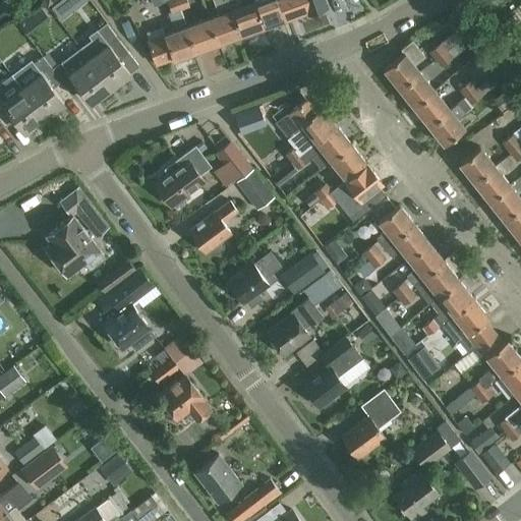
[(59,20),(87,0),(60,0),(50,8),(59,20)]
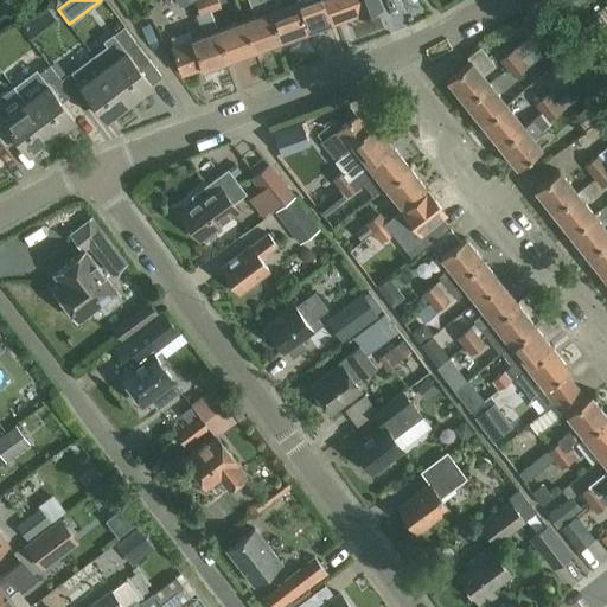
[(176,0),(179,7),(196,1),(199,12),(196,14),(203,36),(191,40),(191,39),(171,46),(181,76),(202,69),(228,59),(217,31),(210,10),(205,0),(176,0)]
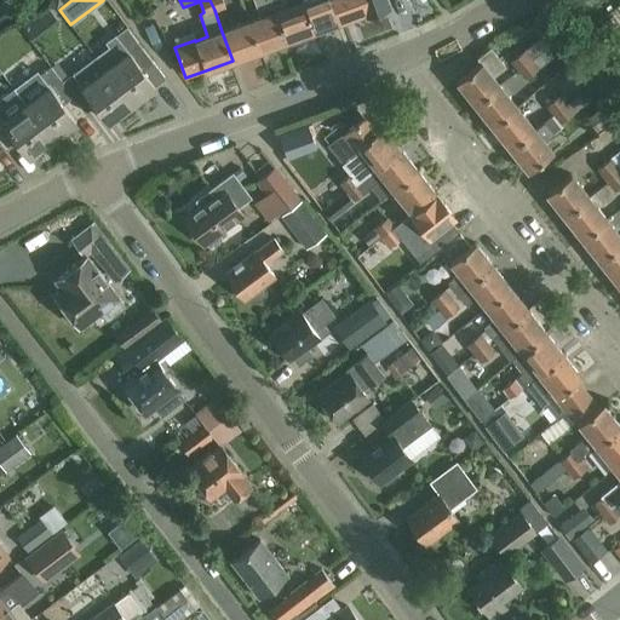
[(210,0),(214,10),(225,6),(222,0),(210,0)]
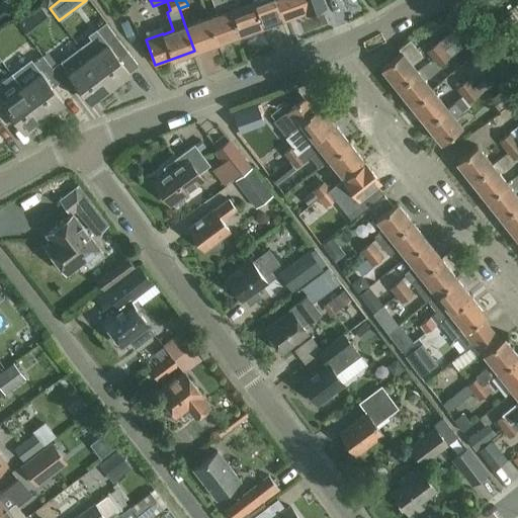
[(217,42),(240,33),(227,0),(212,0),(219,14),(207,18),(217,42)]
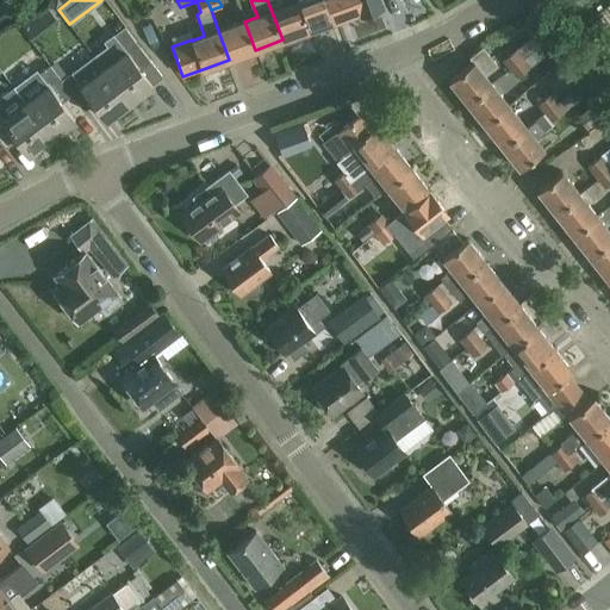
[(267,0),(282,39),(309,30),(299,1),(298,0),(267,0)]
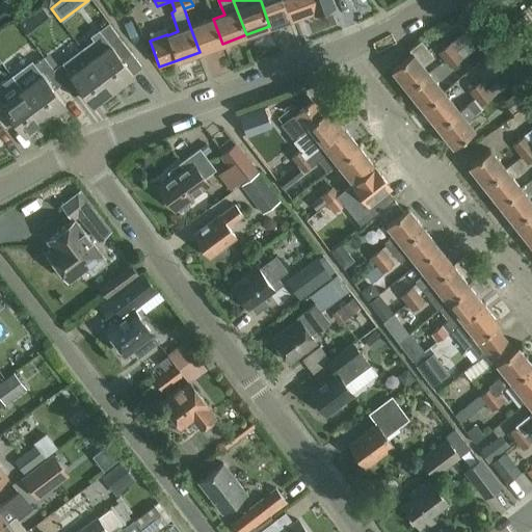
[(260,0),(261,1),(269,26),(292,18),(285,0),(260,0)]
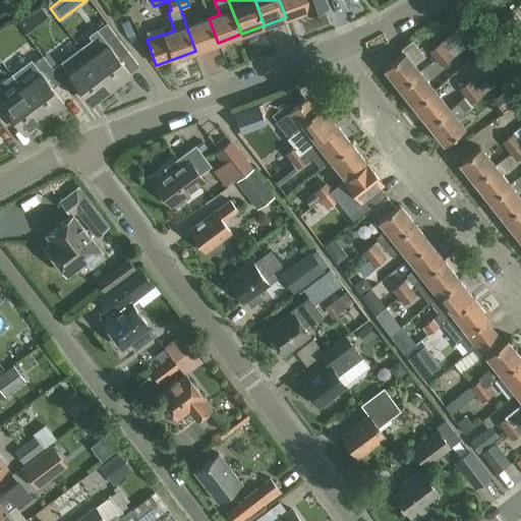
[(279,0),(286,17),(308,9),(317,5),(319,8),(328,4),(326,0),(279,0)]
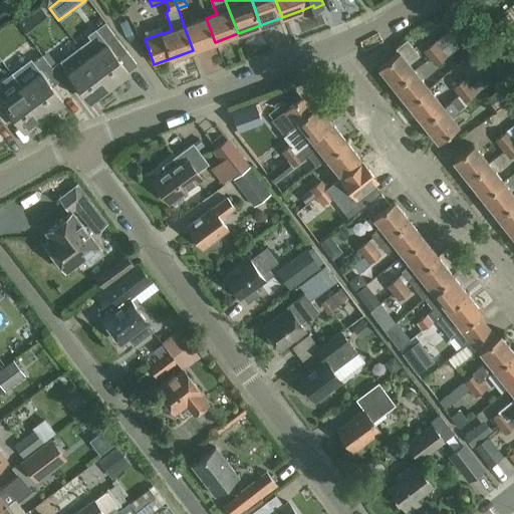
[(457,16),(440,29),(463,60),(480,47),(457,16)]
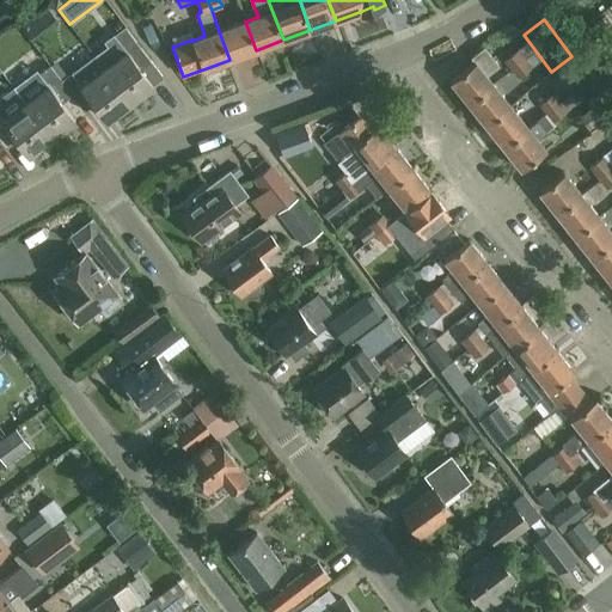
[(34,20),(24,29),(34,41),(43,34),(34,20)]
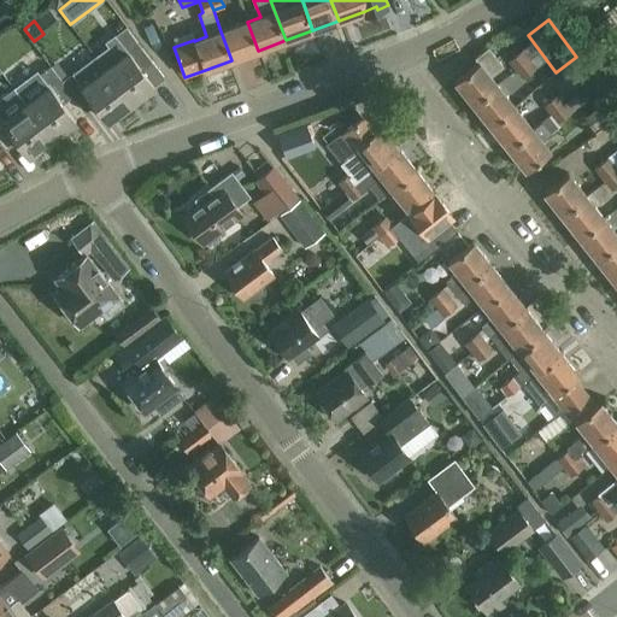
[(247,22),(221,31),(231,60),(258,51),(247,22)]
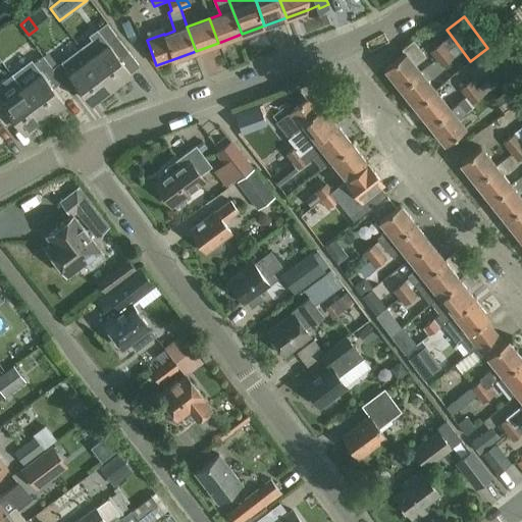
[(101,50),(89,58),(111,87),(129,72),(119,58),(128,51),(107,22),(90,36),(101,50)]
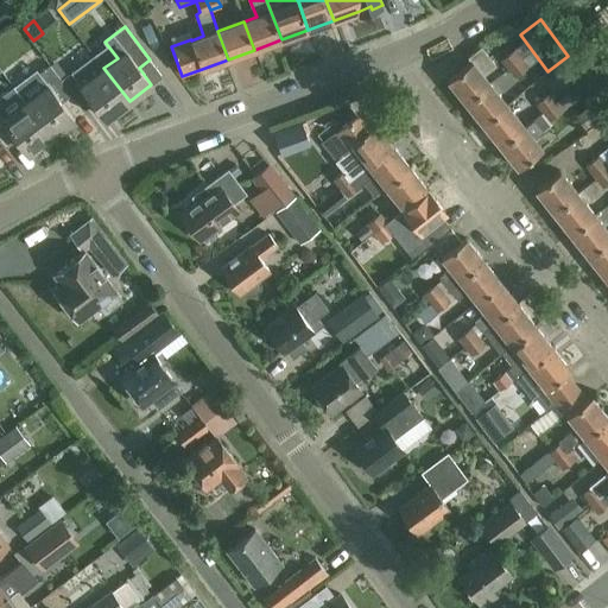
[(520,35),(505,45),(532,82),(548,71),(520,35)]
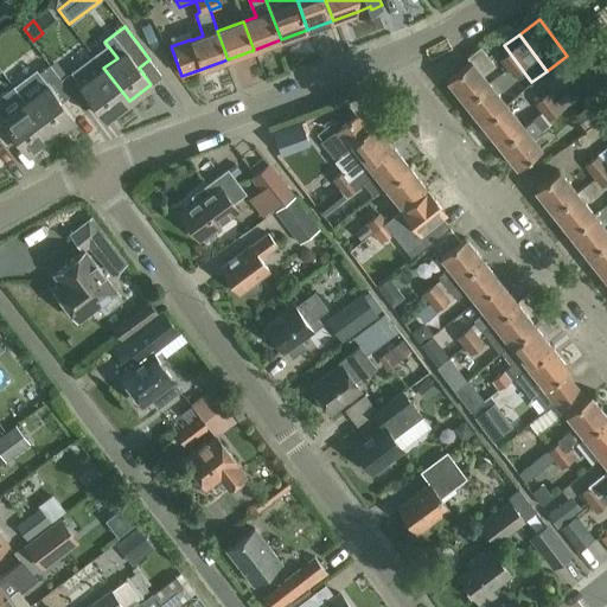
[(504,45),(489,57),(516,94),(531,82),(504,45)]
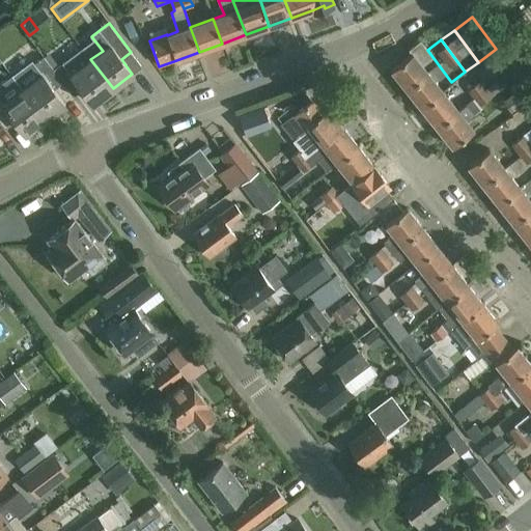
[(50,53),(44,57),(63,83),(68,89),(78,83),(82,89),(93,103),(113,88),(90,59),(83,49),(71,58),(59,66),(50,53)]
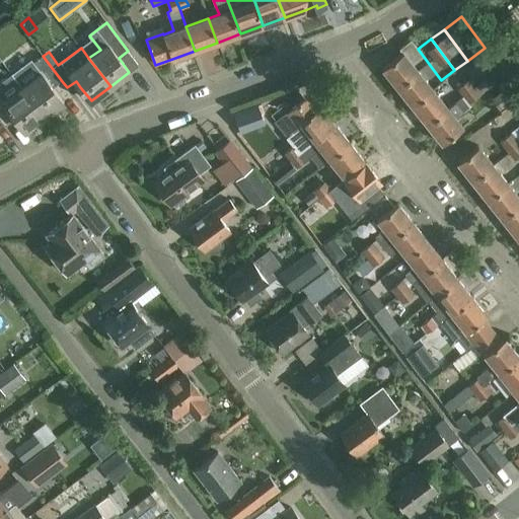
[(418,49),(400,61),(424,93),(441,80),(418,49)]
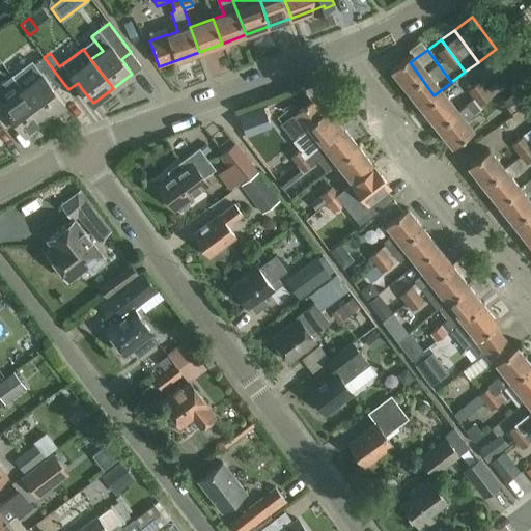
[(32,59),(11,76),(12,76),(22,89),(44,118),(63,103),(54,90),(63,83),(44,57),(35,63),(32,59)]
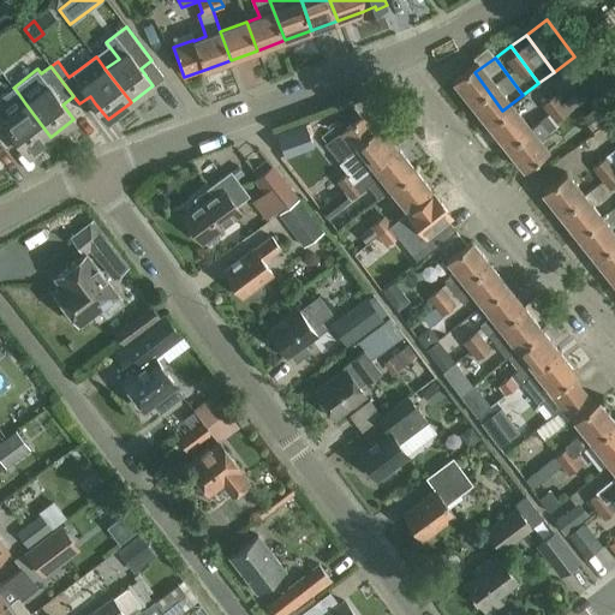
[(544,85),(508,113),(524,133),(560,106),(544,85)]
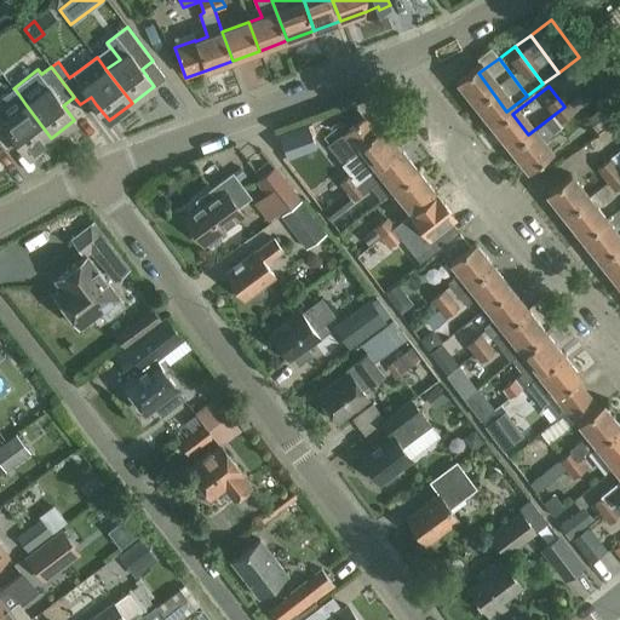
[(0,139),(0,141),(11,132),(17,141),(29,155),(51,138),(26,104),(15,89),(13,89),(0,97),(0,139)]
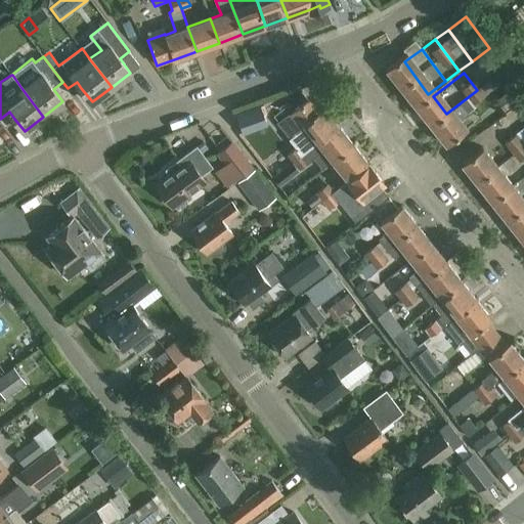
[(477,90),(446,114),(455,127),(487,102),(477,90)]
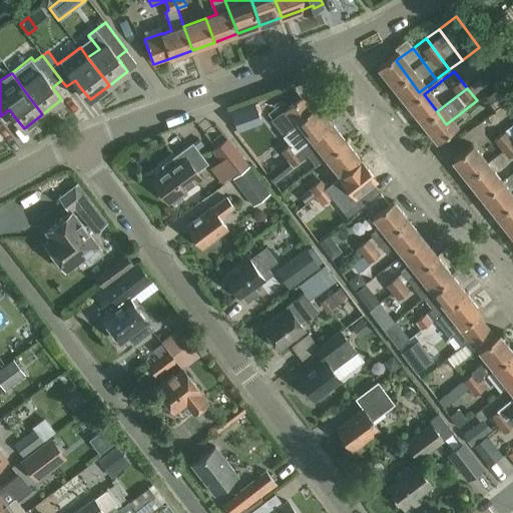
[(485,106),(503,123),(512,112),(512,104),(499,92),(485,106)]
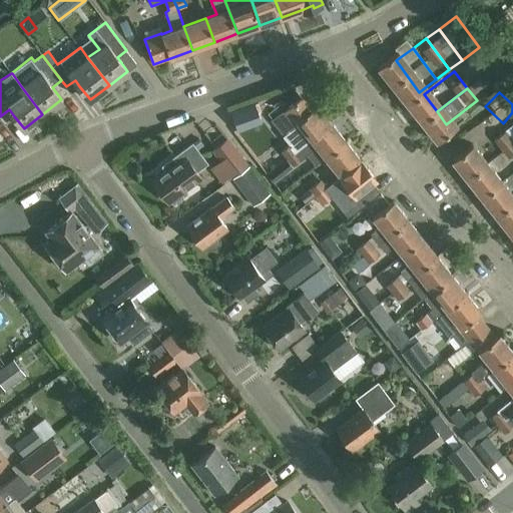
[(310,108),(301,96),(286,108),(298,123),(282,135),(289,144),(280,151),(285,158),(298,147),(311,138),(331,121),(316,103),(310,108)]
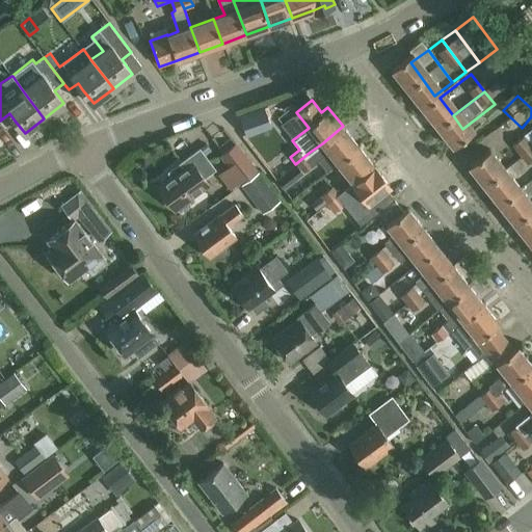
[(495,104),(462,129),(473,141),(505,117),(495,104)]
